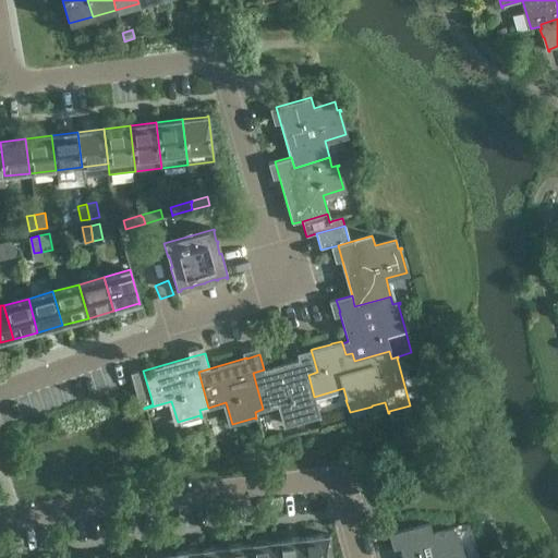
[(320,417),(314,397),(308,375),(317,372),(313,356),(302,360),(264,370),(253,373),(263,409),(281,404),(287,425),(318,416),(319,417),(320,417)]
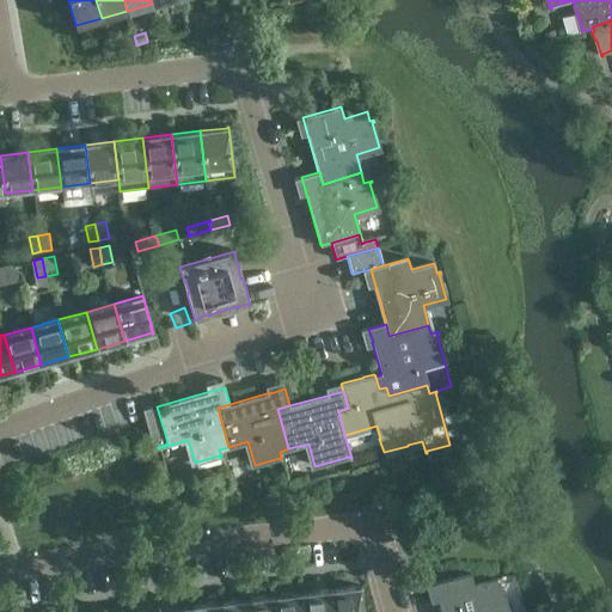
[(436,598),(440,611),(508,611),(503,595),(502,589),(503,588),(503,587),(500,588),(496,579),(475,585),(471,573),(433,583),(438,598),(436,598)]
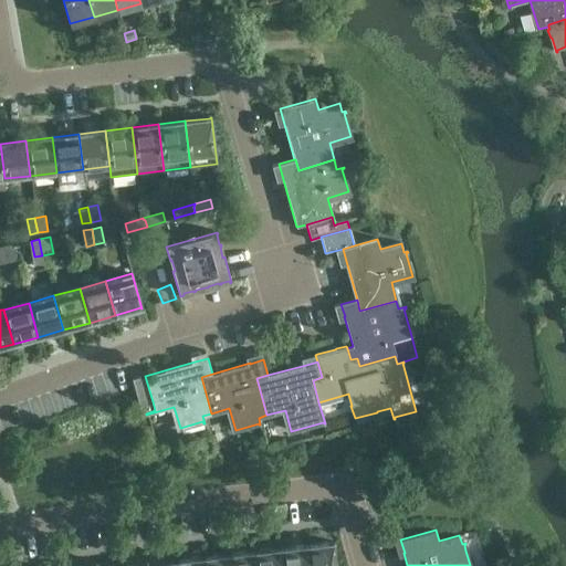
[(332,542),(304,545),(306,565),(335,565),(333,542),(332,542)]
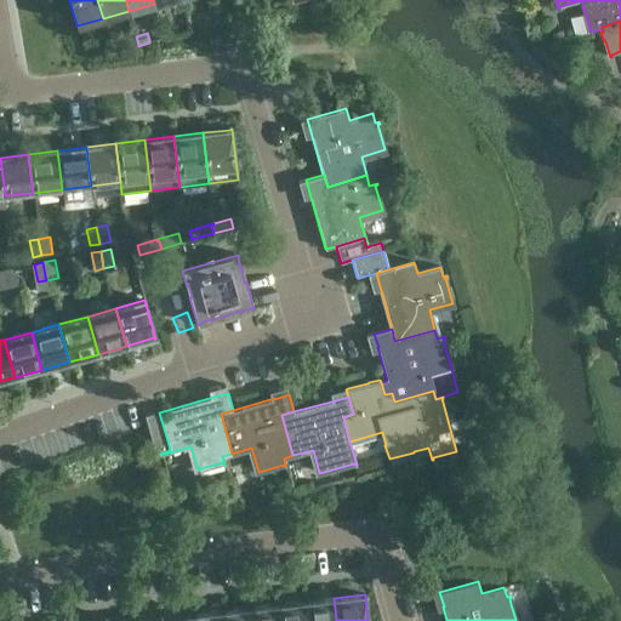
[(336,620),(334,598),(305,602),(307,620),(336,620)]
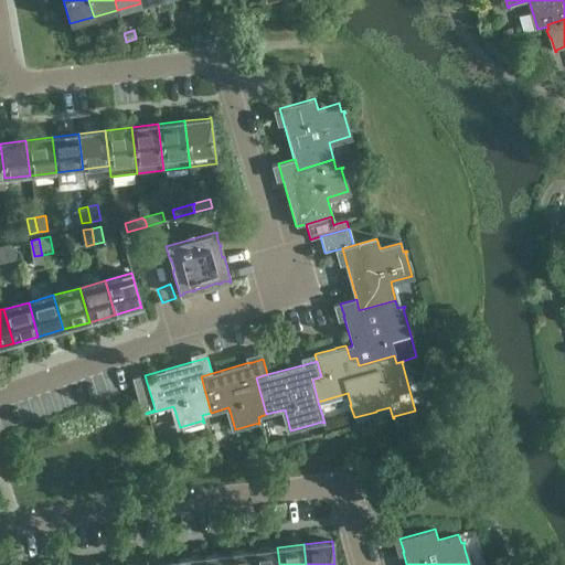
[(279,564),(277,547),(252,551),(253,564),(279,564)]
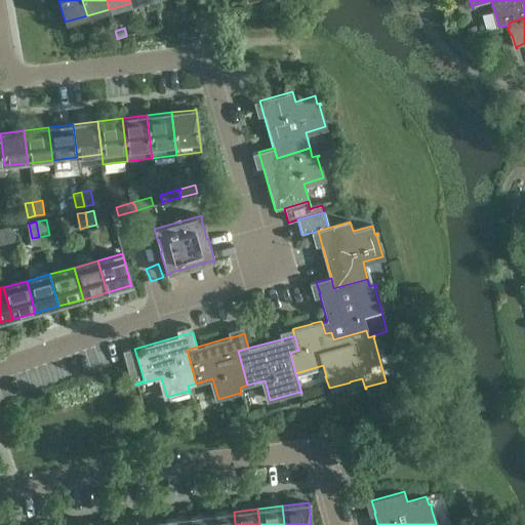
[(235,524),(234,512),(209,515),(210,524),(235,524)]
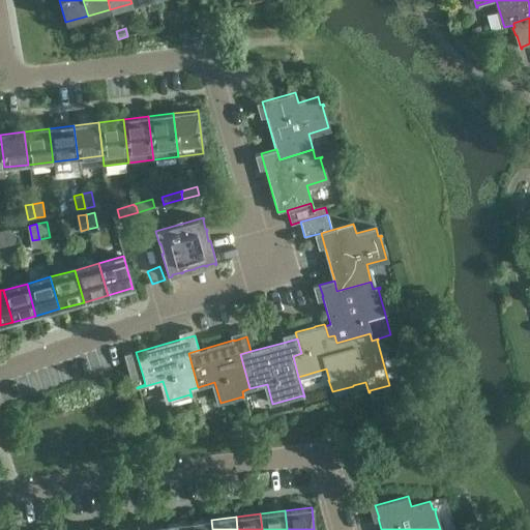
[(212,529),(211,520),(187,523),(187,529),(212,529)]
